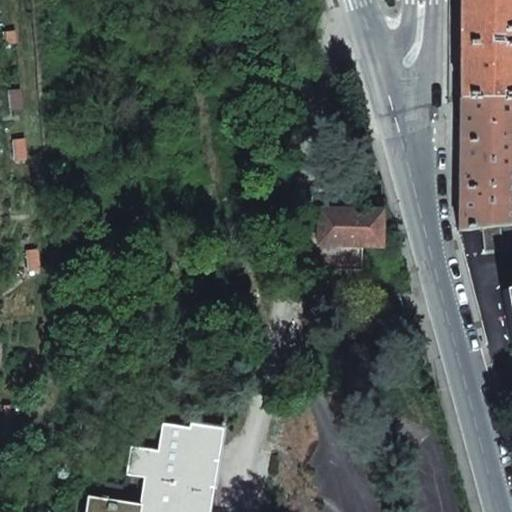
[(459,132),(457,230),(482,227),(501,226),(511,224),(511,0),(458,0),(458,46),(459,132)]
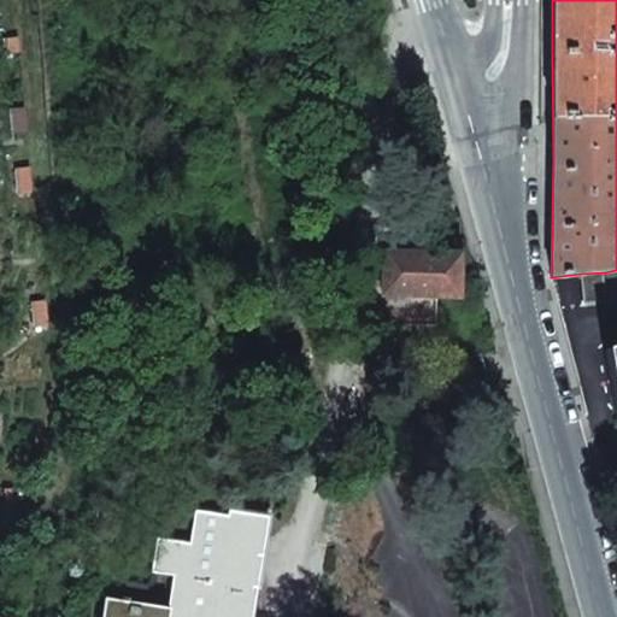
[(385,252),(385,294),(436,295),(459,297),(459,254),(385,252)]
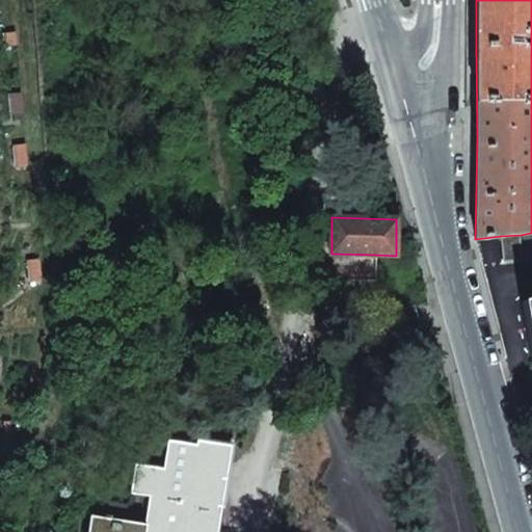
[(523,256),(523,262),(531,261),(531,233),(521,235),(523,256)]
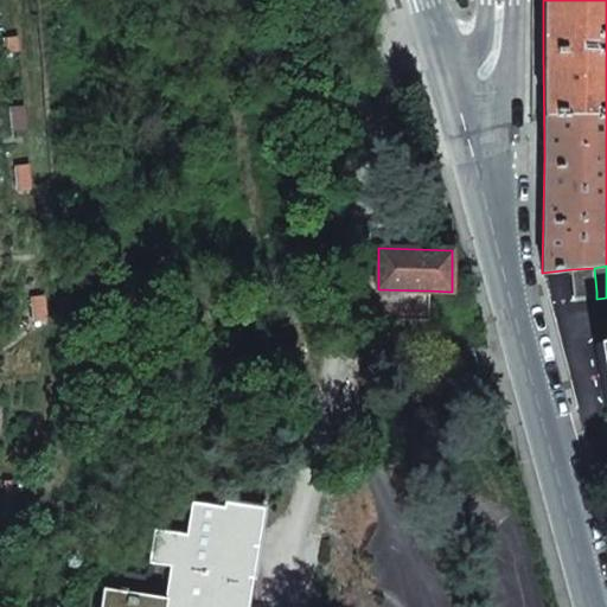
[(572,269),(574,294),(596,292),(594,268),(572,269)]
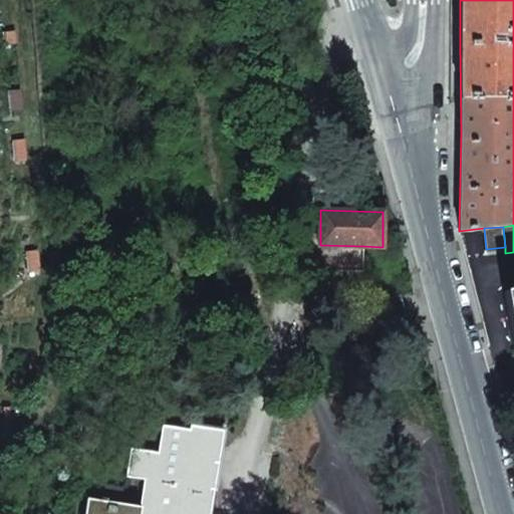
[(320,245),(318,269),(363,271),(363,246),(320,245)]
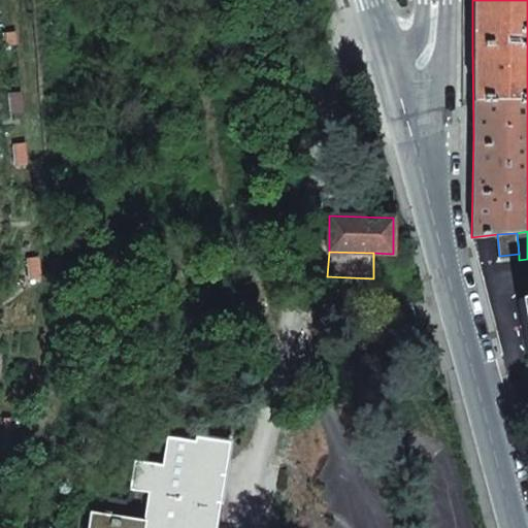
[(527,358),(527,297),(518,299),(527,359),(527,358)]
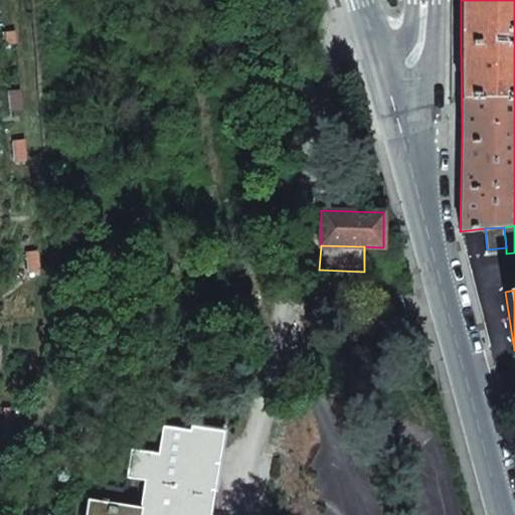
[(201,514),(212,446),(195,444),(196,430),(163,424),(159,452),(132,448),(128,476),(145,479),(143,491),(168,495),(164,514),(201,514)]
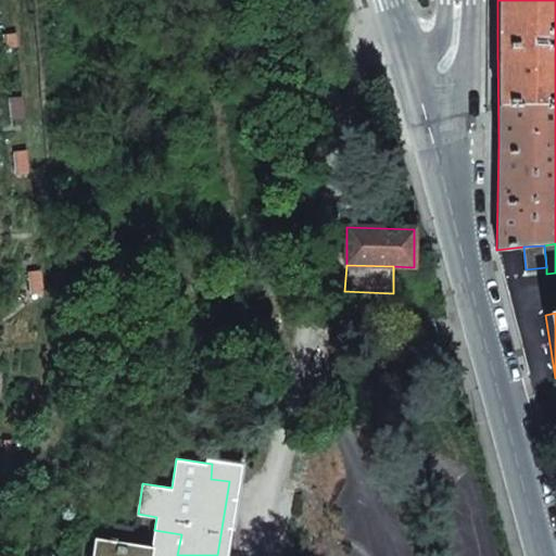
[(211,479),(229,481),(231,467),(212,464),(211,479)]
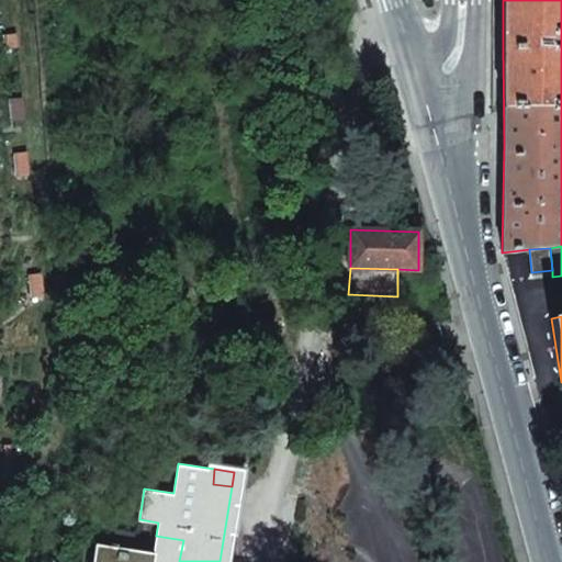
[(112,529),(109,546),(131,549),(134,531),(112,529)]
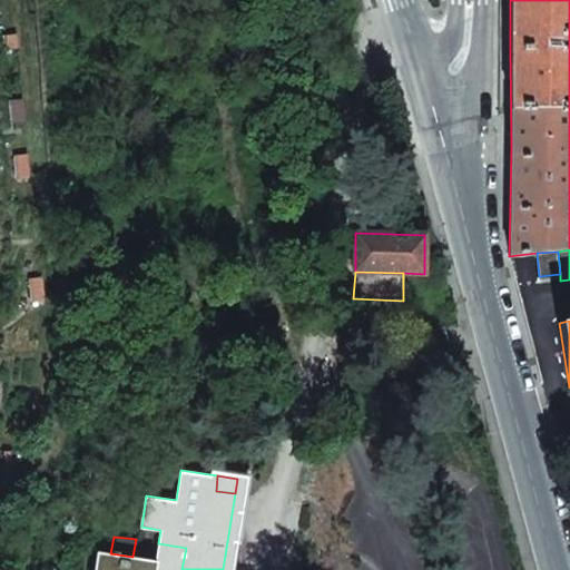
[(182,569),(186,548),(158,543),(156,561),(133,557),(110,553),(96,551),(92,569),(182,569)]
